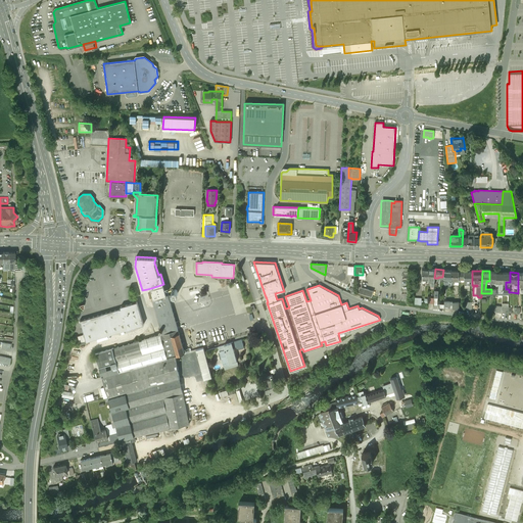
[(154,298),(167,294),(163,284),(151,288),(154,298)]
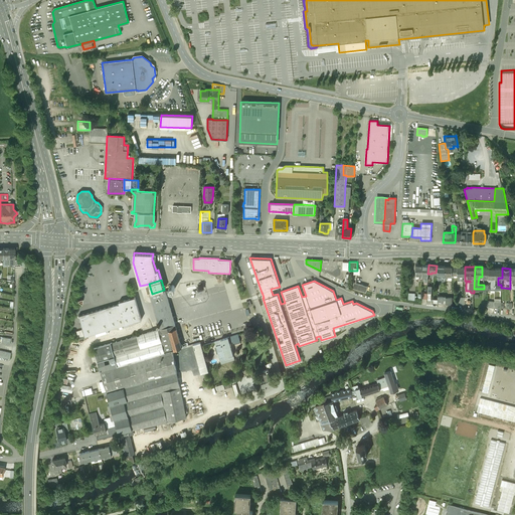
[(367,286),(354,282),(352,288),(366,292),(366,289),(367,286)]
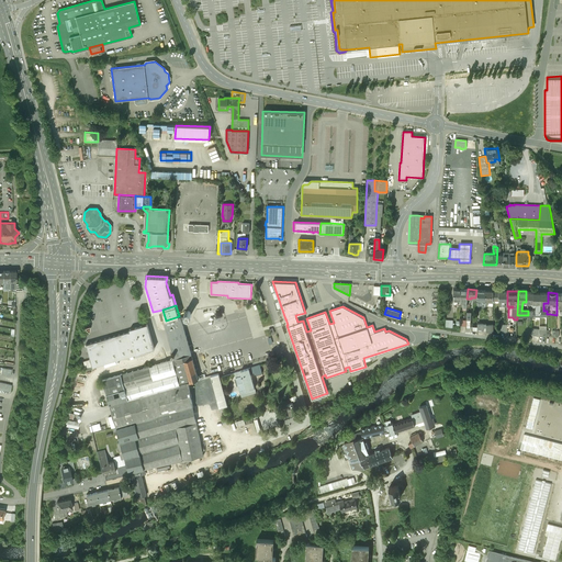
[(172,360),(180,384),(187,382),(198,379),(187,339),(181,321),(186,319),(187,318),(186,318),(184,317),(183,317),(183,316),(181,317),(166,322),(164,322),(173,352),(175,352),(175,353),(175,355),(175,356),(173,356),(175,359),(172,360)]
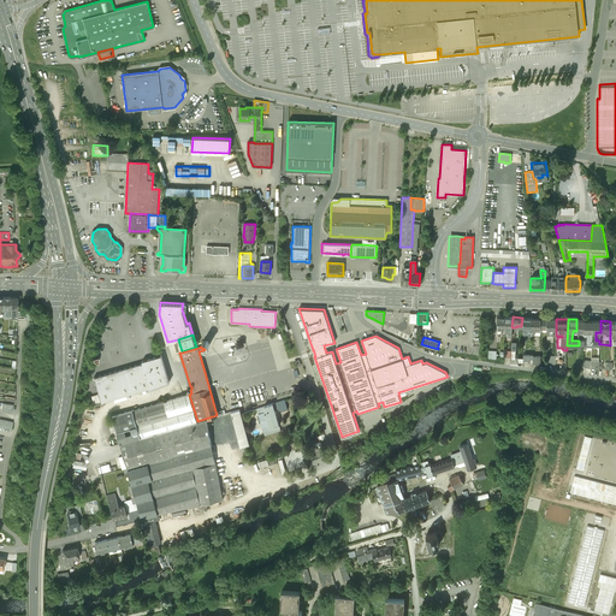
[(143,363),(94,377),(101,402),(170,381),(161,355),(152,357),(142,361),(143,363)]
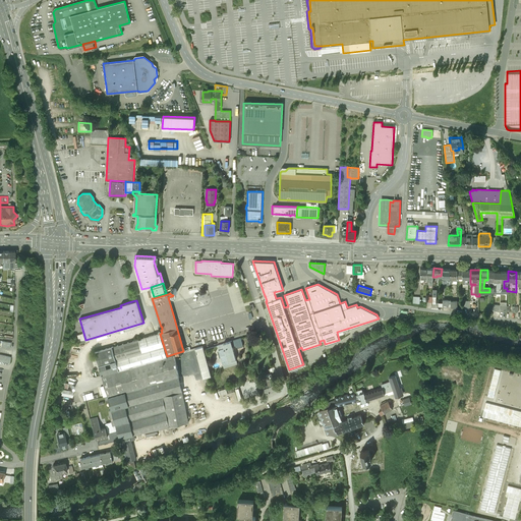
[(125,392),(128,405),(161,396),(182,392),(178,377),(173,354),(167,356),(160,334),(93,353),(94,356),(96,355),(105,386),(104,386),(107,396),(108,396),(108,397),(125,392)]
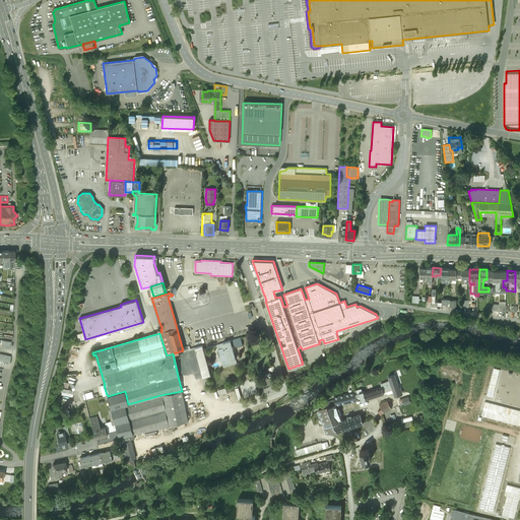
[(223,367),(237,364),(232,349),(242,346),(240,338),(222,343),(223,347),(220,348),(218,349),(220,355),(225,354),(228,362),(226,362),(226,361),(221,362),(223,367)]
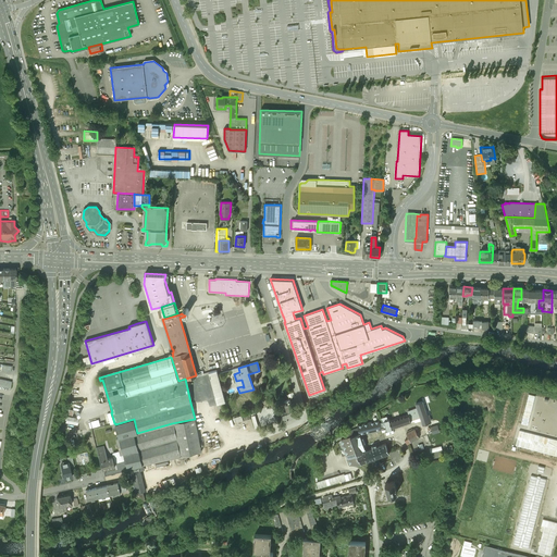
[(225,401),(217,370),(209,372),(218,404),(220,403),(220,404),(223,404),(223,403),(225,401)]
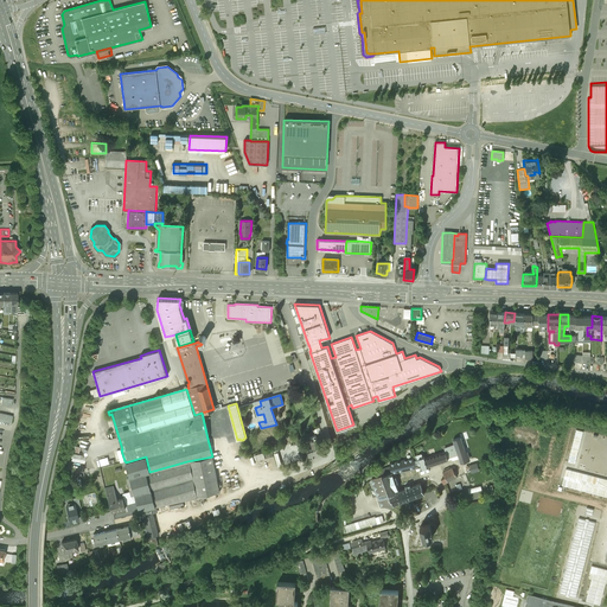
[(13,416),(0,414),(0,421),(12,423),(13,416)]
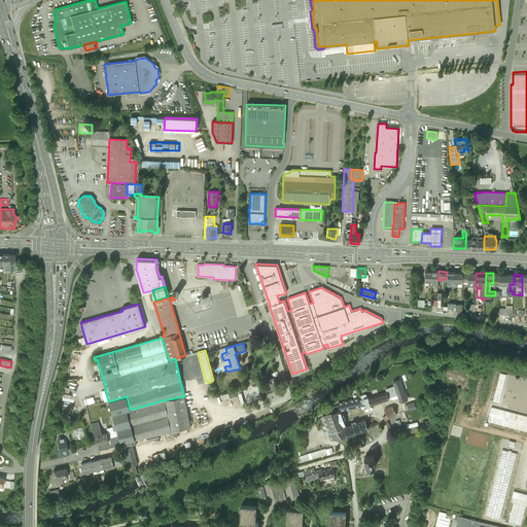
[(506,375),(500,373),(493,401),(499,402),(506,375)]
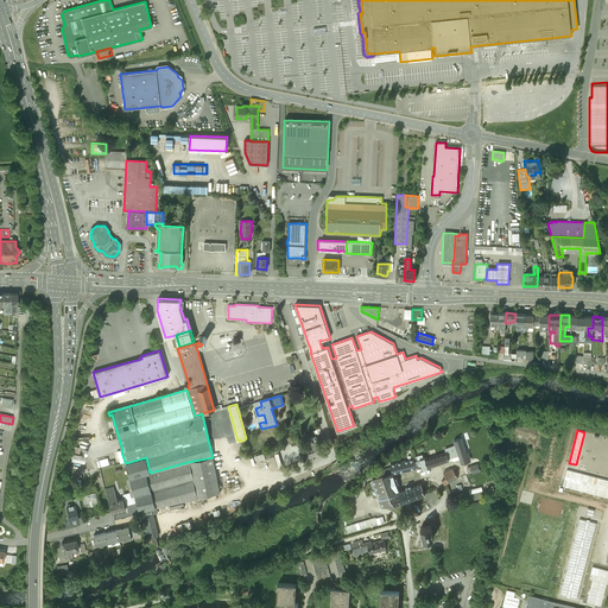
[(314,450),(306,453),(309,460),(323,454),(316,436),(310,438),(314,450)]
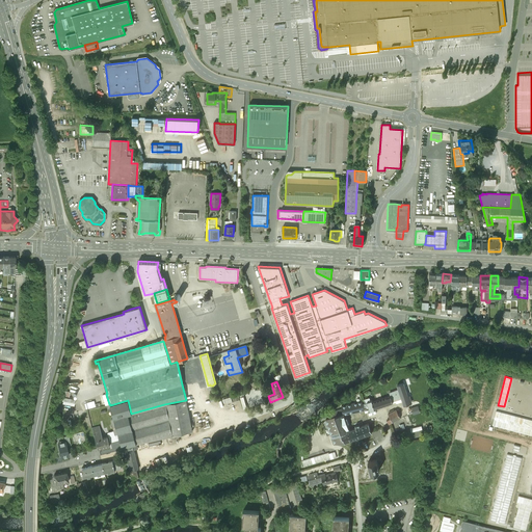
[(407,397),(403,383),(397,386),(398,390),(401,398),(404,405),(410,403),(409,403),(407,397)]
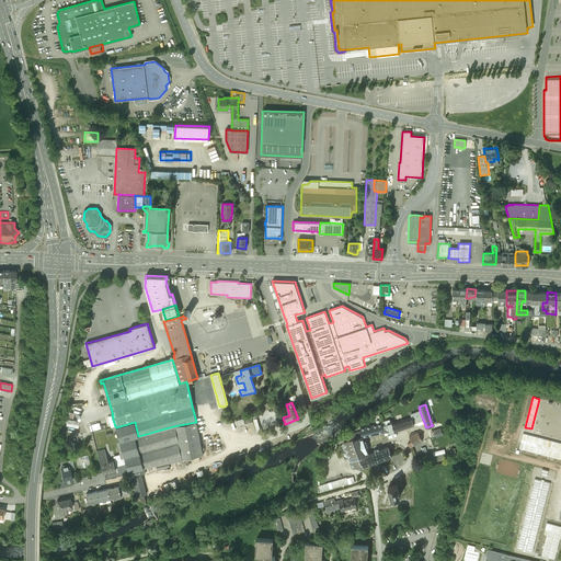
[(392,424),(395,432),(414,425),(413,423),(423,420),(420,411),(415,412),(416,413),(411,415),(412,418),(392,424)]
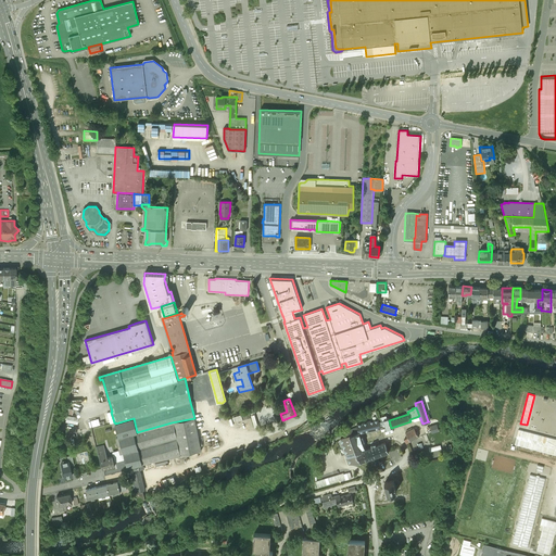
[(119,438),(137,432),(134,418),(115,424),(119,438)]
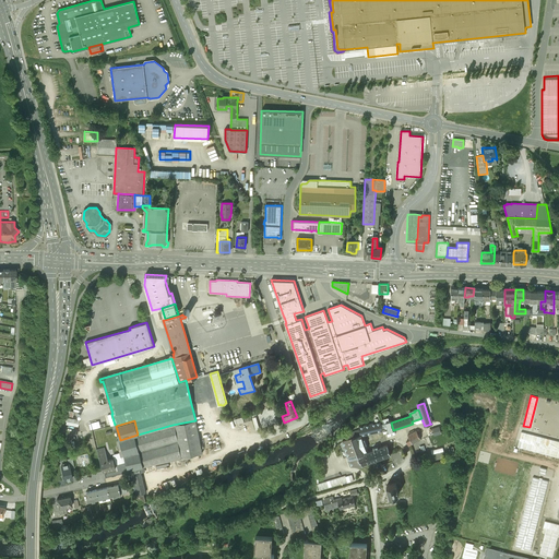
[(145,472),(144,466),(202,452),(195,420),(173,425),(138,435),(120,440),(117,440),(121,456),(125,455),(126,462),(129,473),(130,473),(138,504),(146,501),(144,492),(145,492),(141,473),(145,472)]
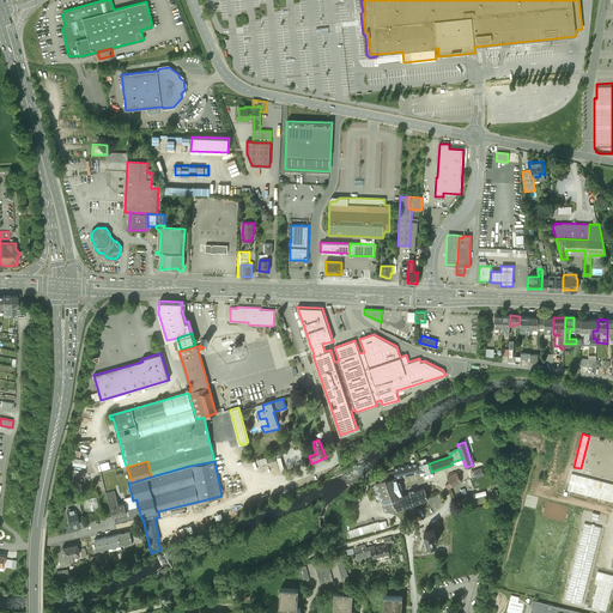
[(429,461),(418,465),(419,472),(420,473),(422,474),(423,474),(431,472),(429,463),(429,461)]
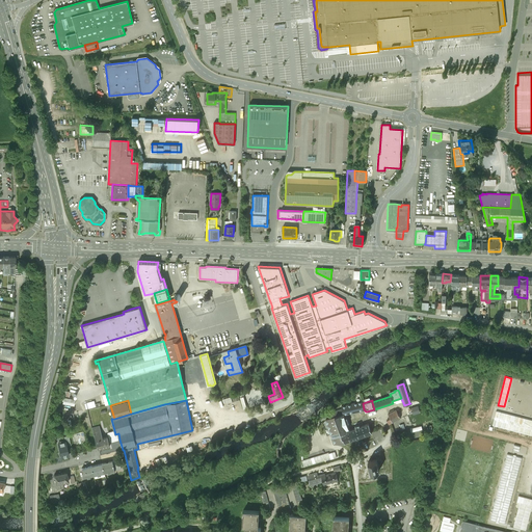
[(362,401),(342,406),(342,408),(333,411),(334,413),(330,414),(331,418),(325,420),(335,445),(345,444),(345,443),(354,440),(362,436),(372,433),(368,423),(349,430),(344,415),(364,409),(363,403),(362,401)]
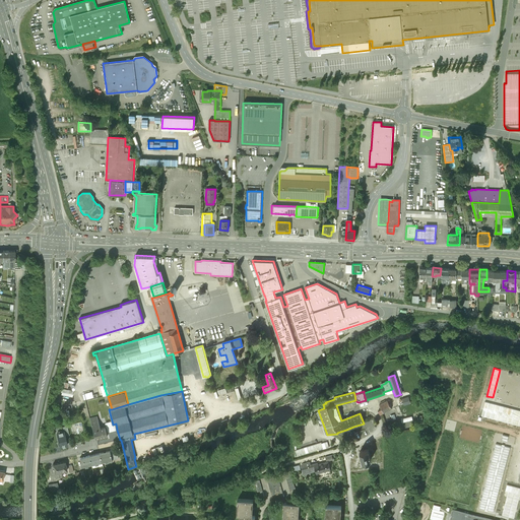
[(406,396),(400,398),(402,405),(409,402),(406,396)]
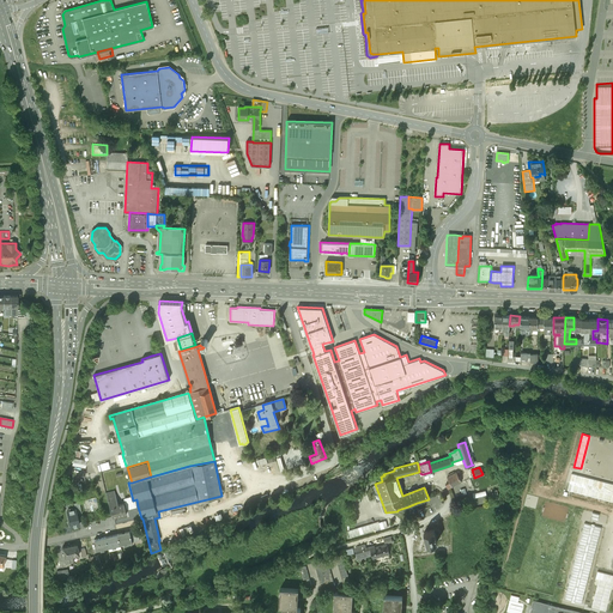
[(456,472),(447,477),(449,483),(451,486),(461,481),(456,472)]
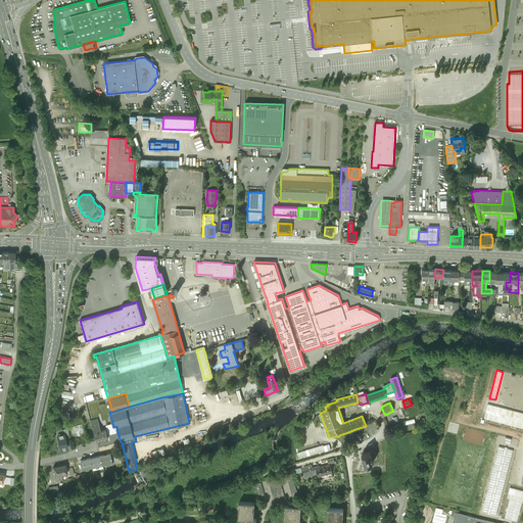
[(522,413),(488,403),(484,419),(522,428),(522,413)]
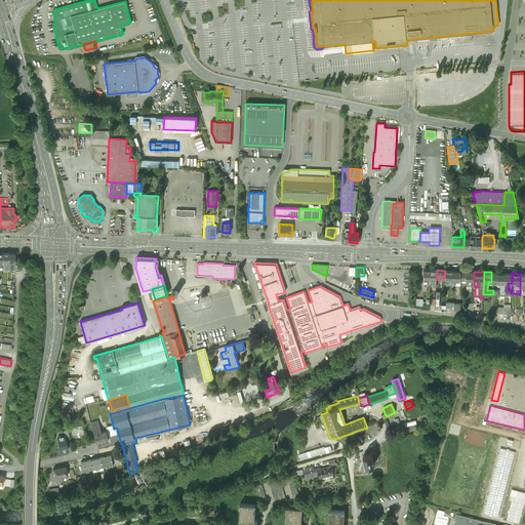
[(93,430),(101,428),(98,420),(91,422),(93,430)]
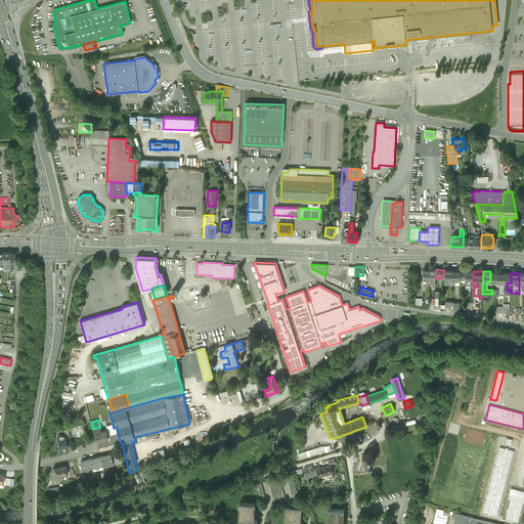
[(75,427),(71,428),(73,438),(85,436),(81,421),(75,422),(74,423),(75,427)]
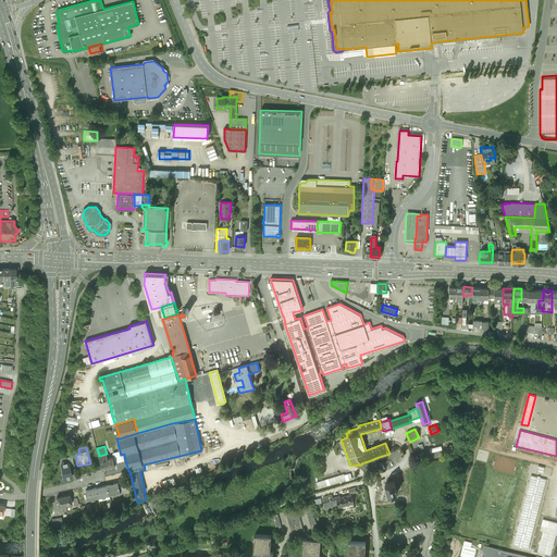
[(108,459),(107,454),(99,456),(100,460),(103,470),(115,467),(112,457),(108,459)]
